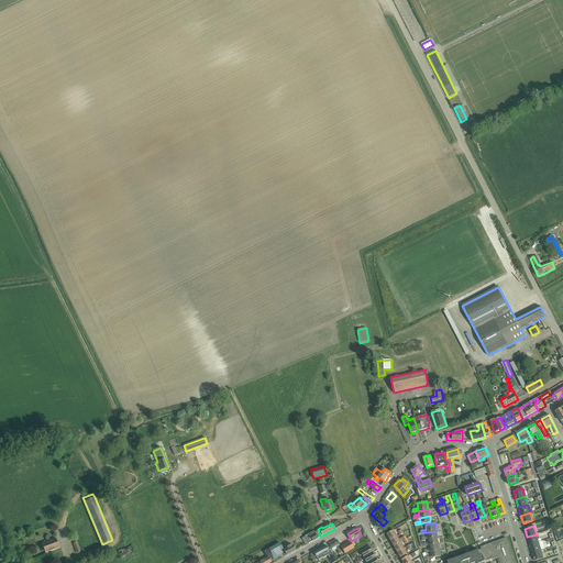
[(387,534),(390,540),(397,537),(394,530),(387,534)]
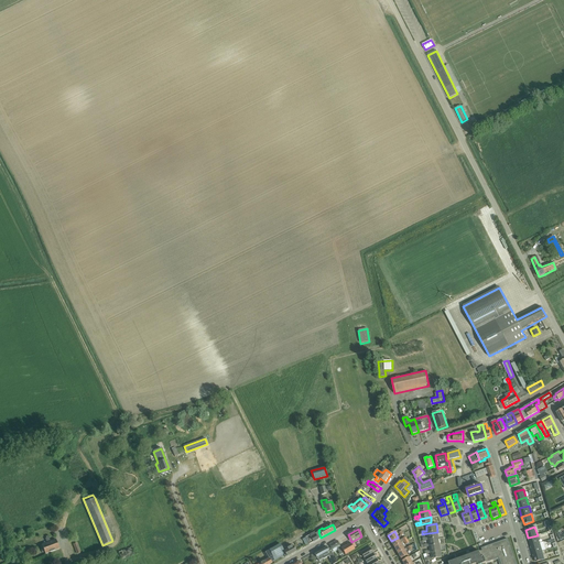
[(313,542),(321,538),(318,532),(314,534),(314,535),(311,538),(313,542)]
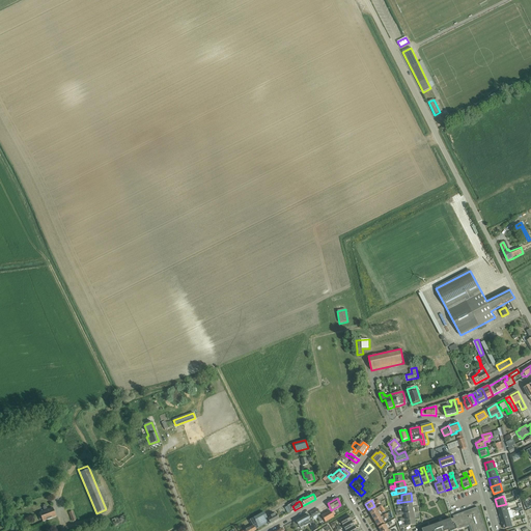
[(398,509),(403,508),(413,507),(412,501),(402,502),(402,506),(400,506),(398,506),(398,509)]
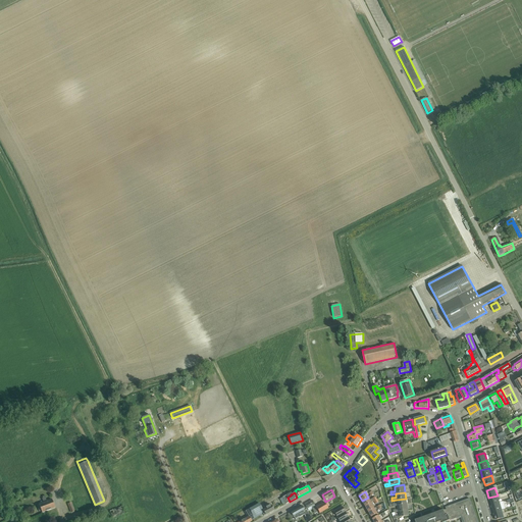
[(41,511),(42,513),(55,508),(52,500),(46,502),(44,496),(42,497),(43,498),(42,499),(44,503),(37,505),(39,512),(41,511)]
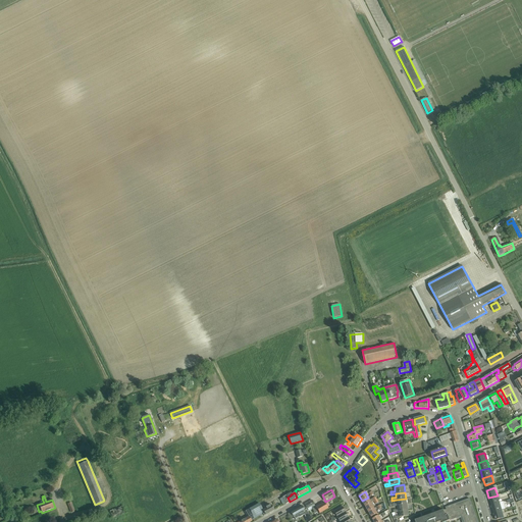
[(285,504),(290,502),(288,498),(286,496),(282,498),(279,500),(282,504),(285,503),(285,504)]
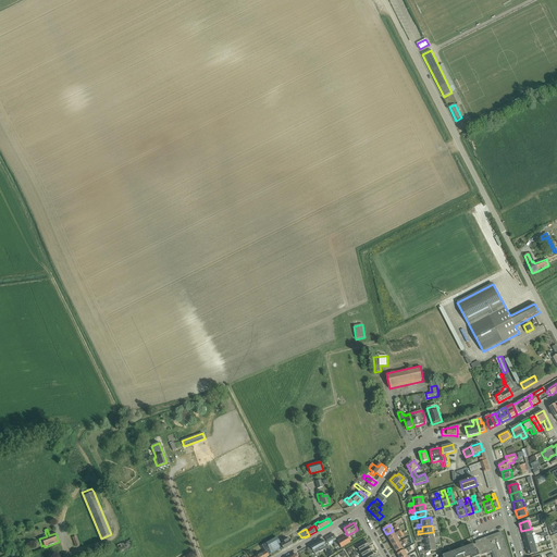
[(531,529),(521,531),(523,539),(533,536),(531,529)]
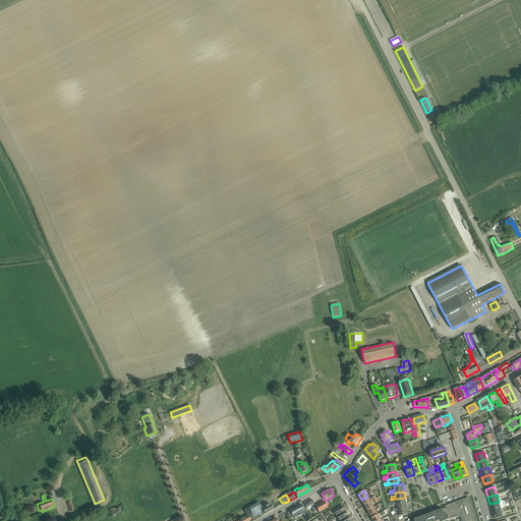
[(367,497),(361,500),(364,505),(370,502),(373,501),(371,498),(369,499),(367,497)]
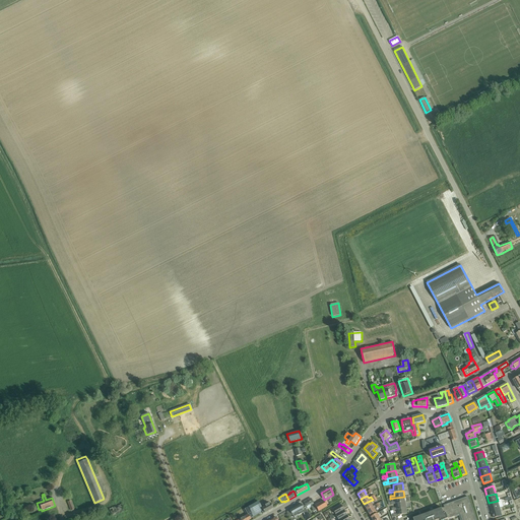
[(391,505),(396,504),(405,503),(404,497),(395,498),(396,502),(393,502),(391,502),(391,505)]
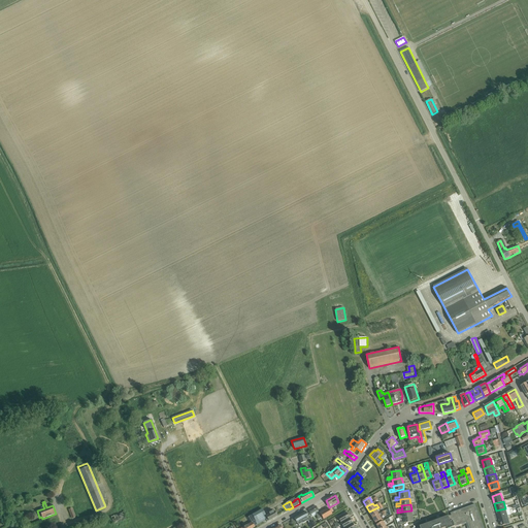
[(453,525),(454,527),(467,523),(468,527),(483,527),(474,504),(454,513),(456,516),(454,517),(454,518),(452,519),(452,518),(452,517),(450,517),(453,525)]
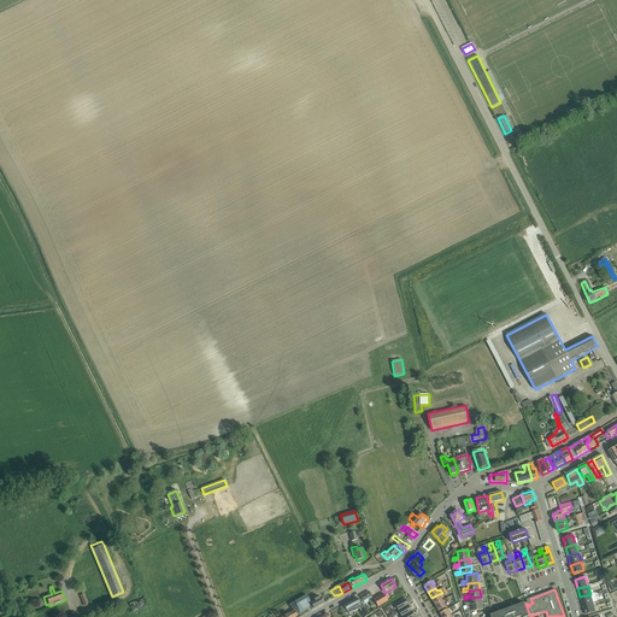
[(368,599),(370,601),(372,599),(369,592),(360,595),(363,601),(368,599)]
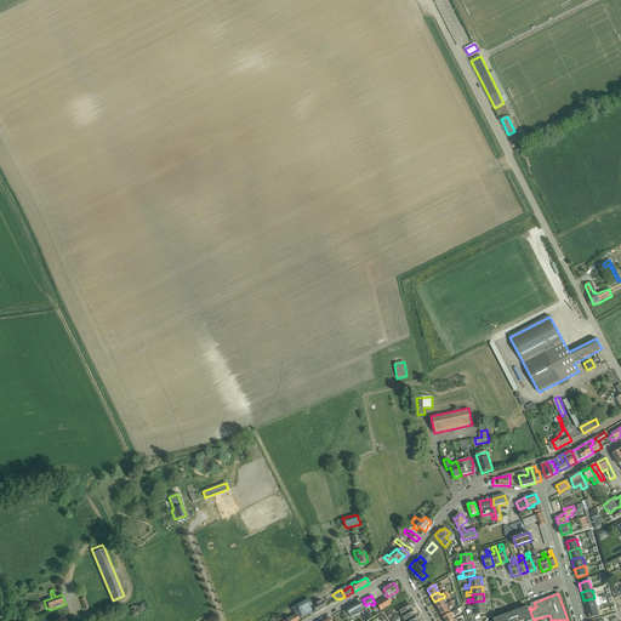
[(376,603),(380,611),(391,605),(386,598),(376,603)]
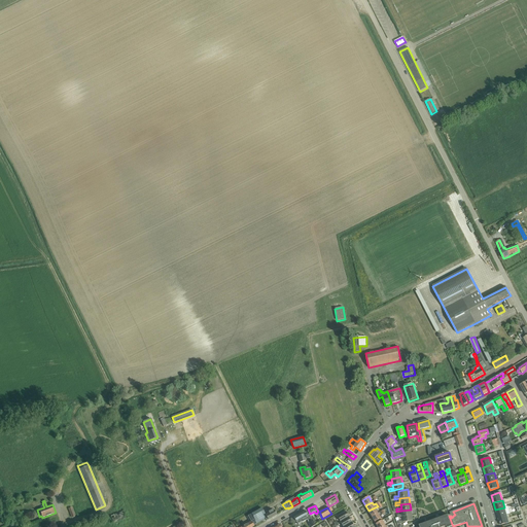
[(369,511),(372,517),(378,513),(375,507),(369,511)]
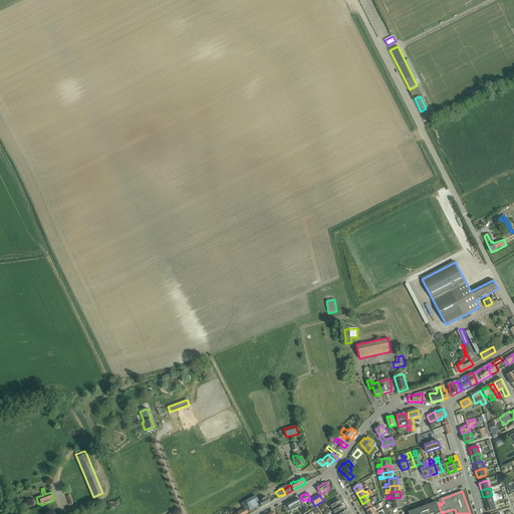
[(492,495),(483,497),(486,505),(494,502),(492,495)]
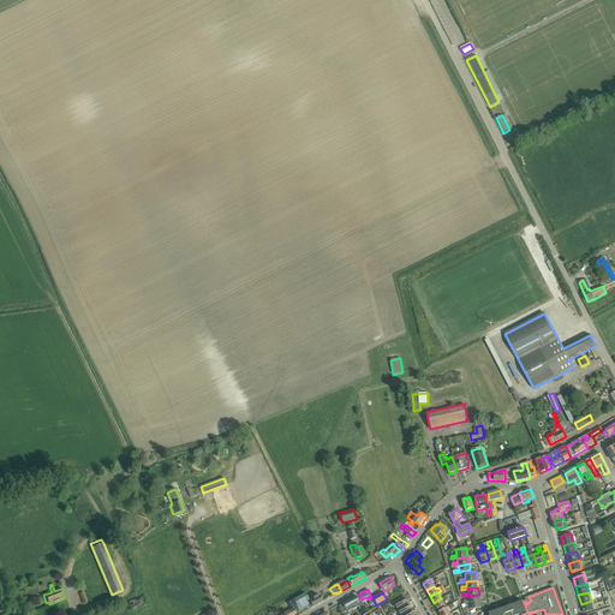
[(293,601),(299,611),(310,605),(311,608),(323,602),(320,596),(318,597),(318,595),(314,598),(314,599),(310,602),(305,593),(293,601)]
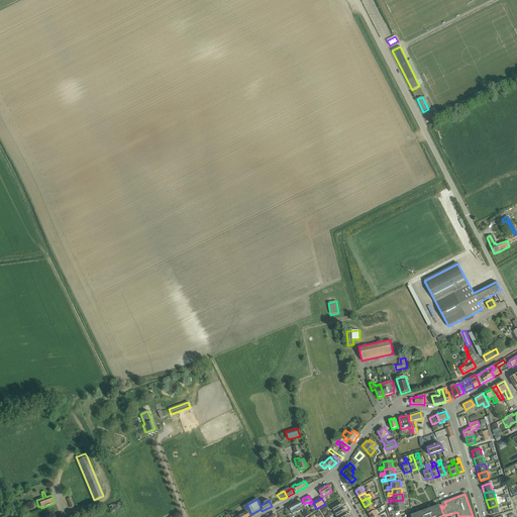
[(390,508),(395,507),(404,506),(403,500),(394,501),(395,505),(392,506),(392,505),(390,505),(390,508)]
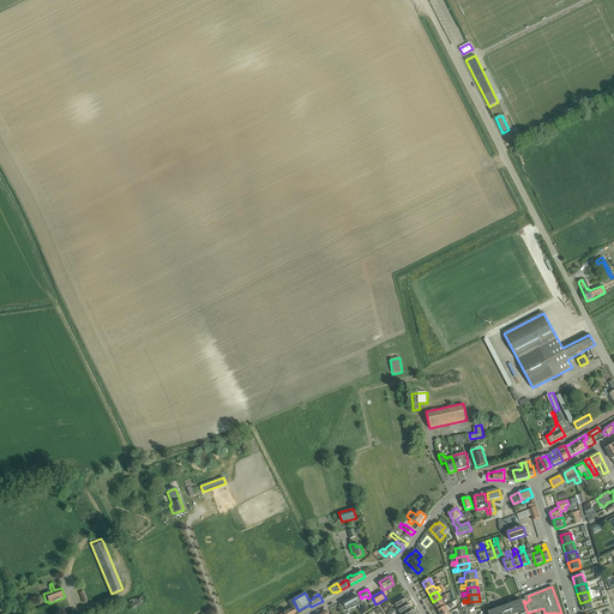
[(128,601),(132,609),(148,603),(144,595),(128,601)]
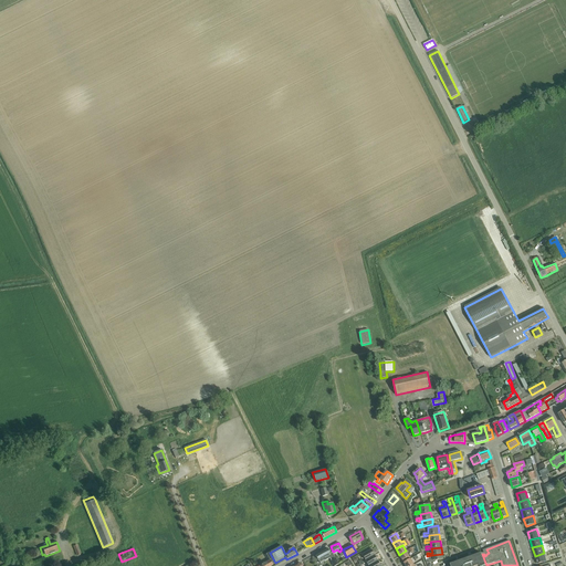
[(320,564),(329,558),(333,565),(335,565),(338,565),(332,553),(331,554),(327,548),(315,555),(320,564)]
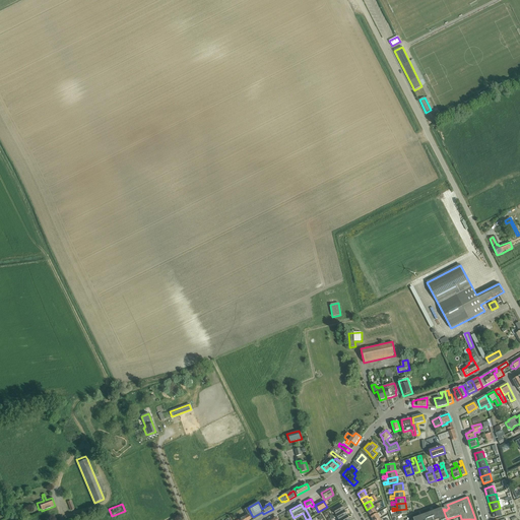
[(332,510),(335,515),(343,510),(340,505),(332,510)]
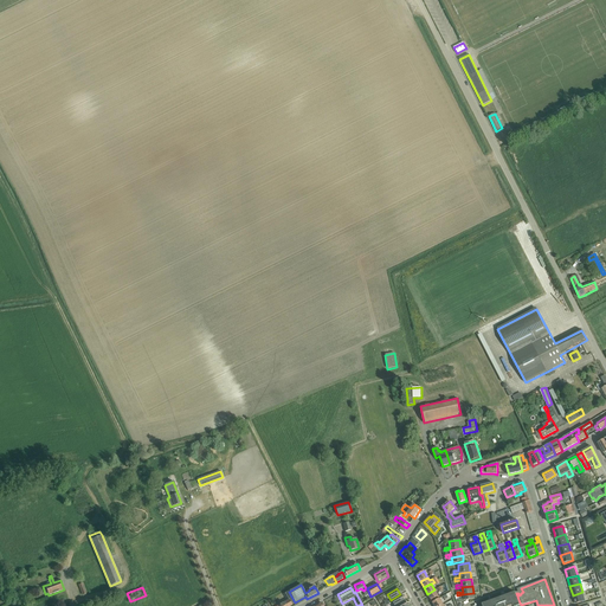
[(434,590),(427,594),(432,600),(439,597),(434,590)]
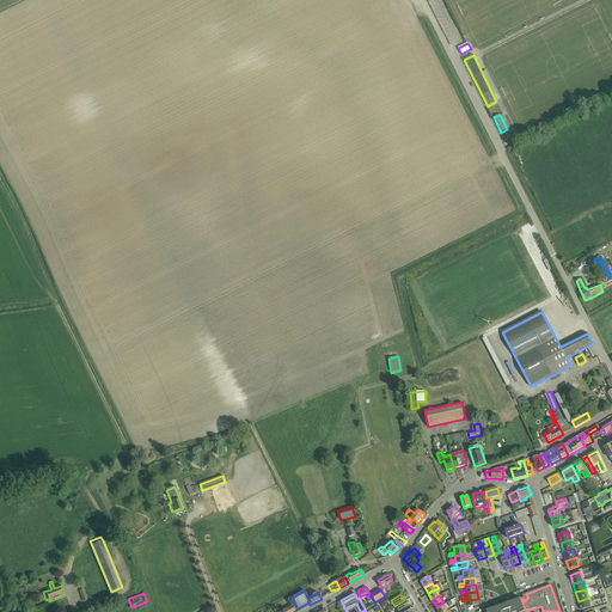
[(286,610),(282,611),(293,611),(295,611),(294,611),(298,609),(298,607),(292,598),(292,597),(286,600),(291,607),(286,610)]
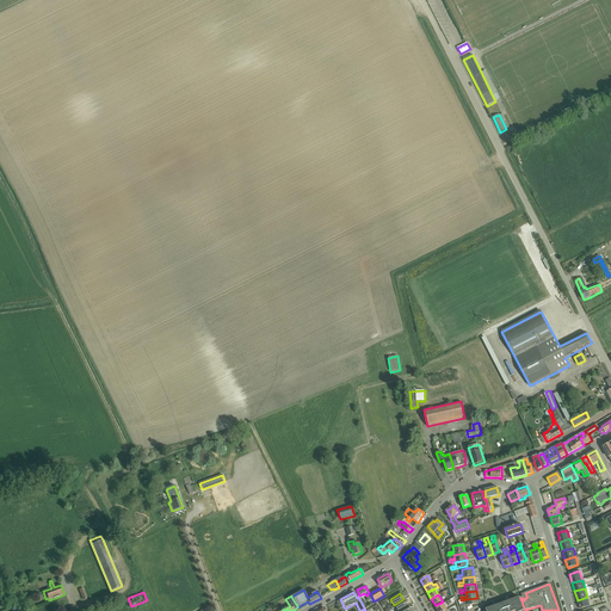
[(520,598),(520,597),(519,598),(519,597),(486,610),(516,610),(518,610),(517,610),(523,610),(525,610),(524,608),(520,598)]
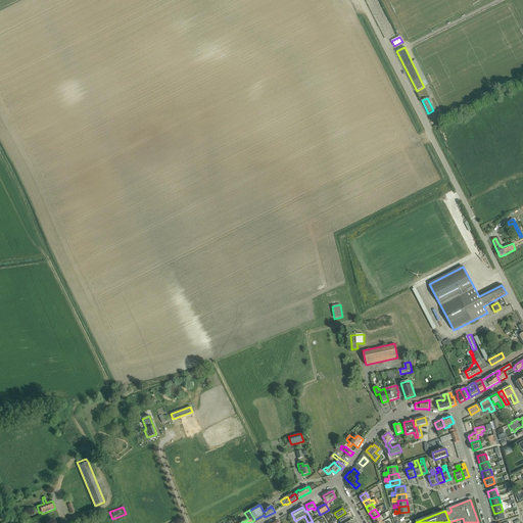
[(503,511),(494,514),(496,521),(505,519),(503,511)]
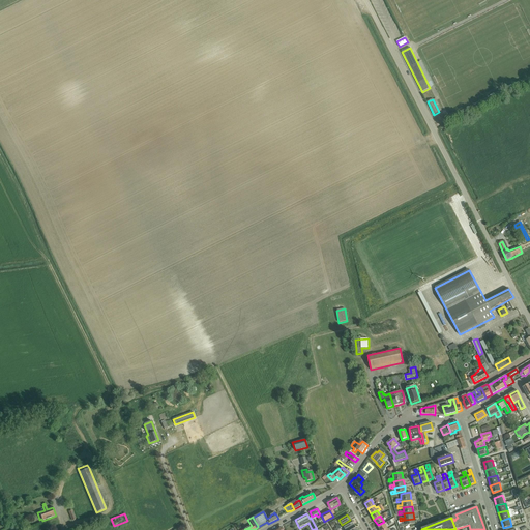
[(414,519),(405,520),(406,524),(403,524),(401,524),(401,527),(406,526),(406,525),(415,524),(414,519)]
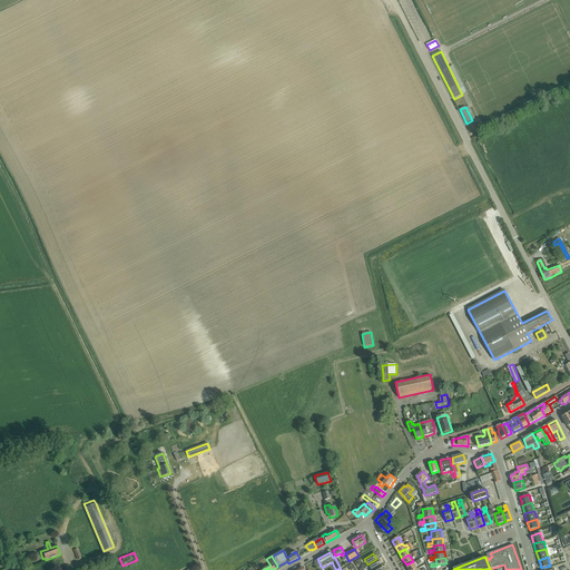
[(367,564),(371,569),(380,564),(376,559),(367,564)]
